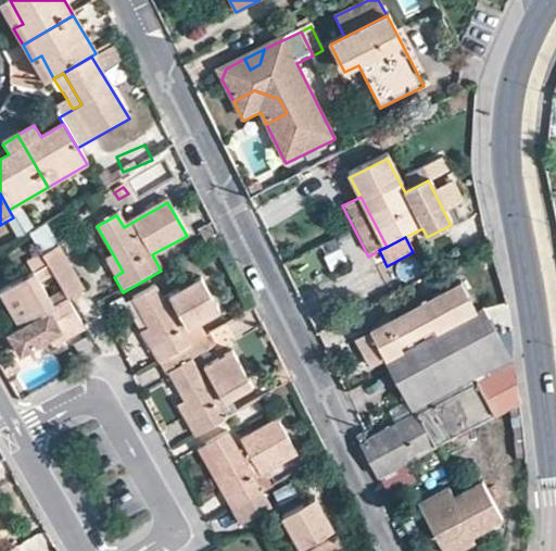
[(53,277),(66,299),(80,291),(57,249),(41,258),(53,277)]
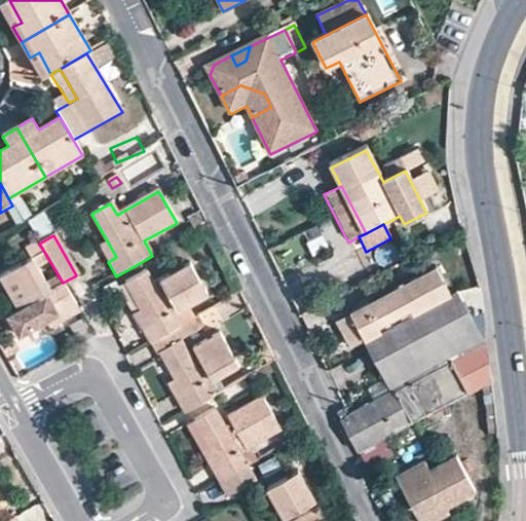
[(107,240),(99,246),(108,262),(116,257),(107,240)]
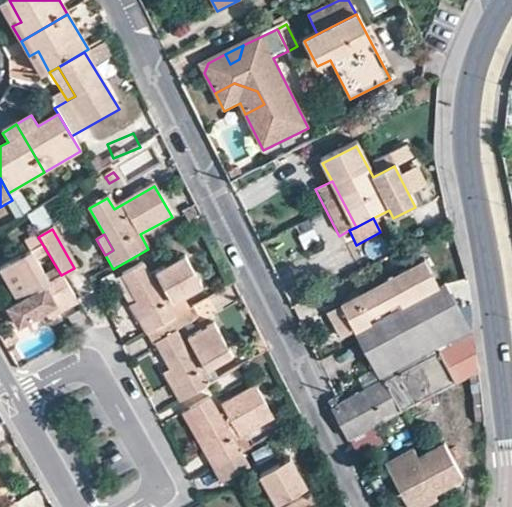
[(7,307),(18,327),(45,312),(59,304),(64,312),(78,305),(61,275),(49,255),(35,263),(31,253),(0,269),(15,295),(25,289),(29,296),(7,307)]
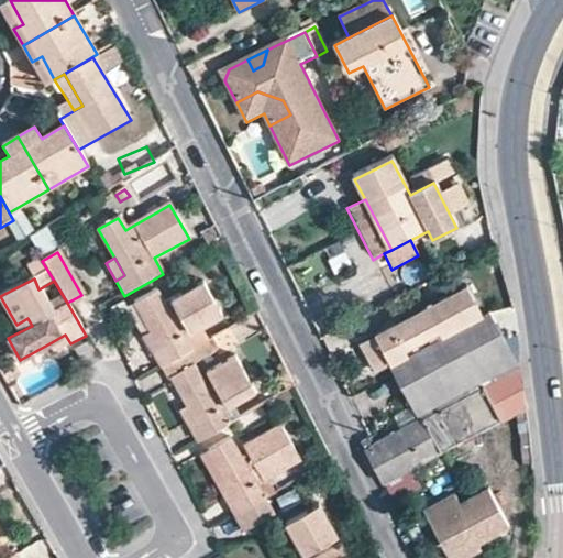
[(152,354),(161,370),(200,347),(191,331),(219,314),(202,283),(164,305),(157,292),(134,305),(150,332),(159,351),(152,354)]
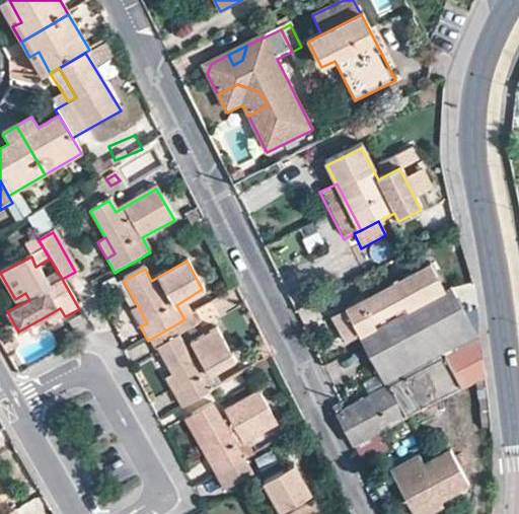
[(361,339),(388,390),(419,372),(422,370),(395,319),(444,294),(430,269),(347,312),(361,339)]
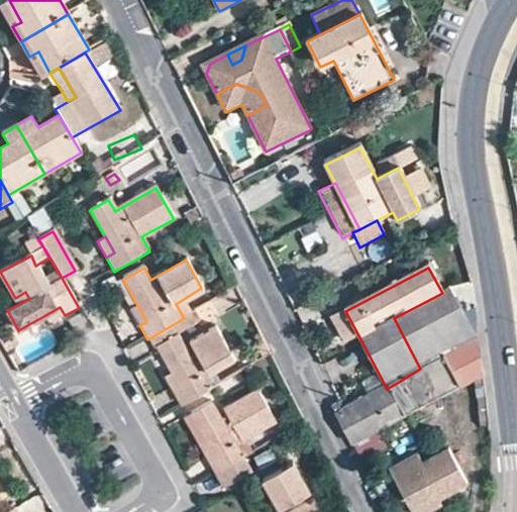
[(417,371),(434,402),(474,381),(484,375),(476,338),(448,290),(442,293),(394,318),(420,369),(417,371)]
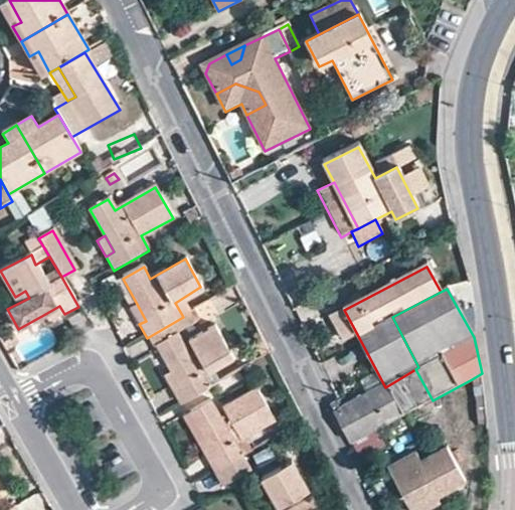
[(137,304),(130,308),(139,324),(146,321),(137,304)]
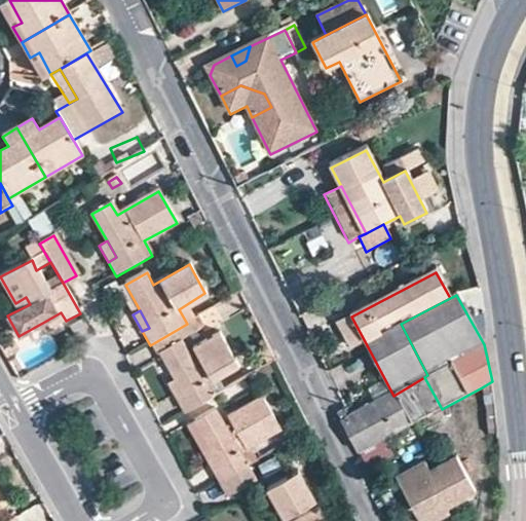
[(61,312),(46,321),(50,329),(66,321),(61,312)]
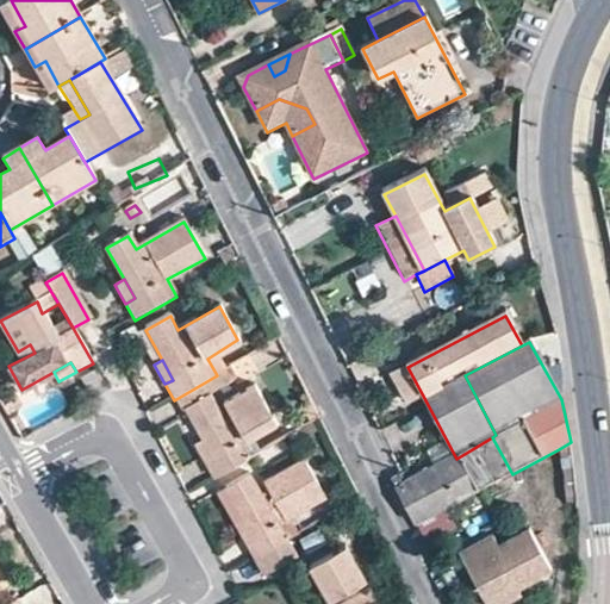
[(408,367),(390,377),(406,408),(424,398),(408,367)]
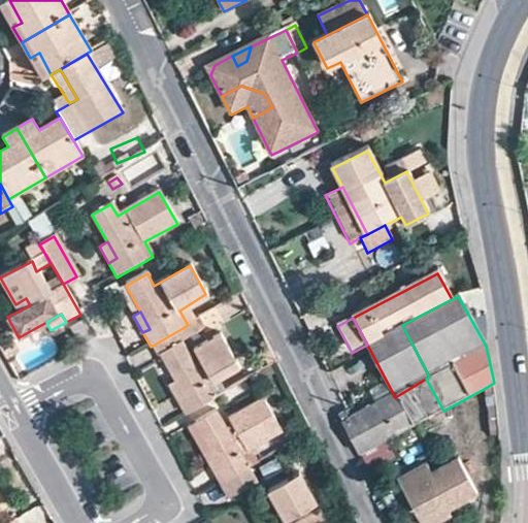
[(188,325),(151,347),(156,357),(161,354),(182,342),(200,331),(195,321),(188,325)]
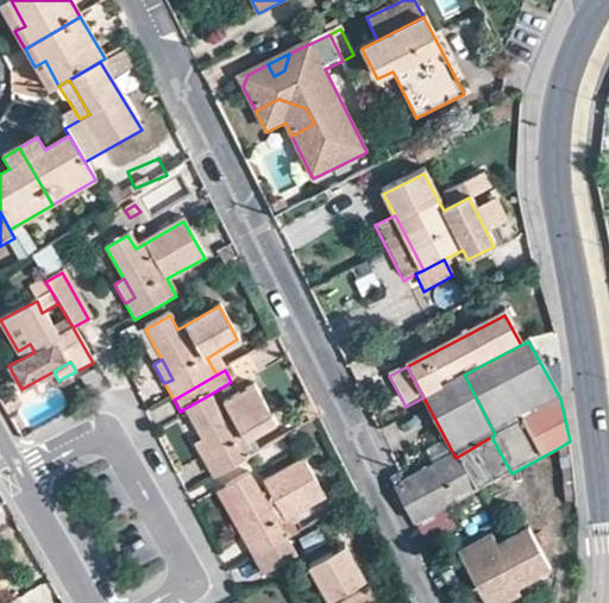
[(203,464),(212,479),(256,454),(258,453),(250,437),(272,422),(255,388),(218,408),(209,395),(186,408),(213,458),(203,464)]
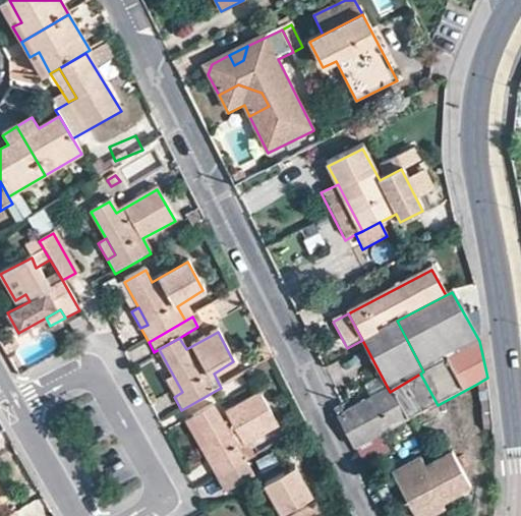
[(335,411),(355,450),(438,405),(420,374),(390,392),(347,414),(343,407),(335,411)]
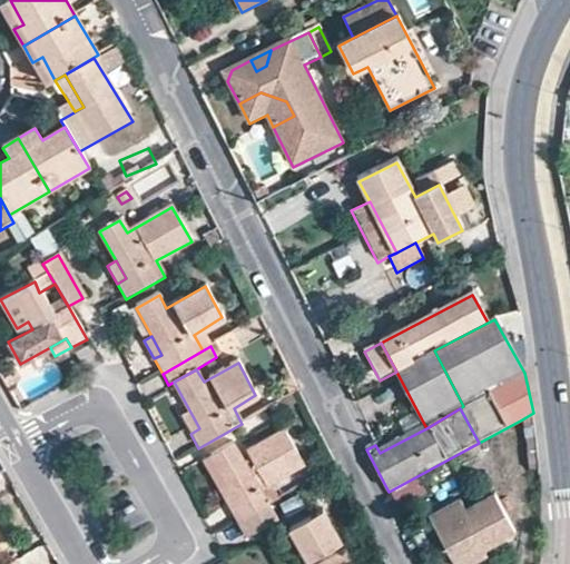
[(189,412),(180,416),(190,434),(199,428),(189,412)]
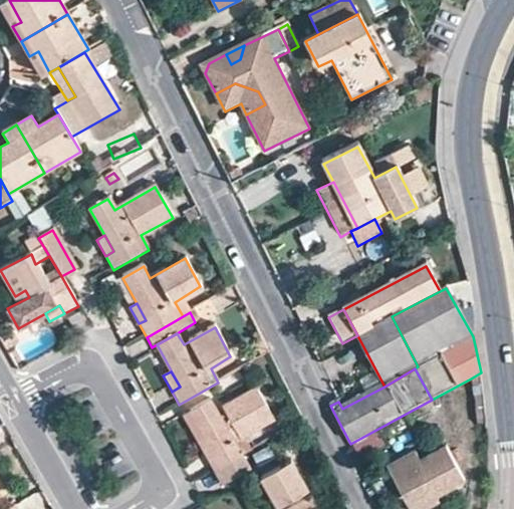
[(241,383),(236,372),(218,383),(216,384),(223,394),(241,383)]
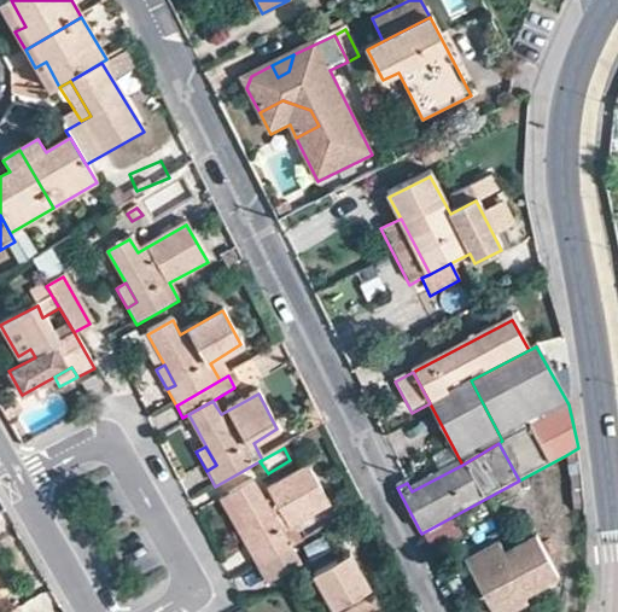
[(566,455),(572,510),(584,510),(578,448),(566,455)]
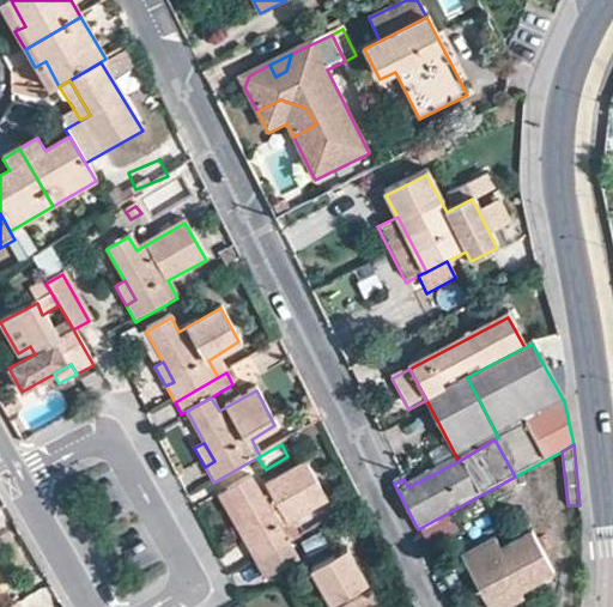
[(228,491),(244,522),(255,541),(247,546),(255,563),(289,545),(278,526),(285,522),(285,523),(326,502),(305,465),(266,487),(273,499),(263,504),(249,479),(228,491)]
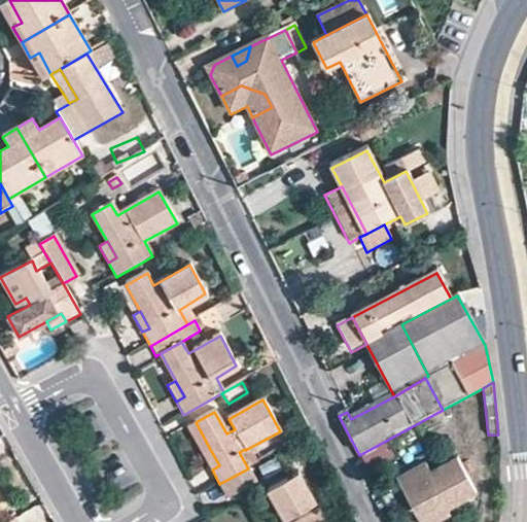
[(210,449),(202,454),(212,470),(219,465),(210,449)]
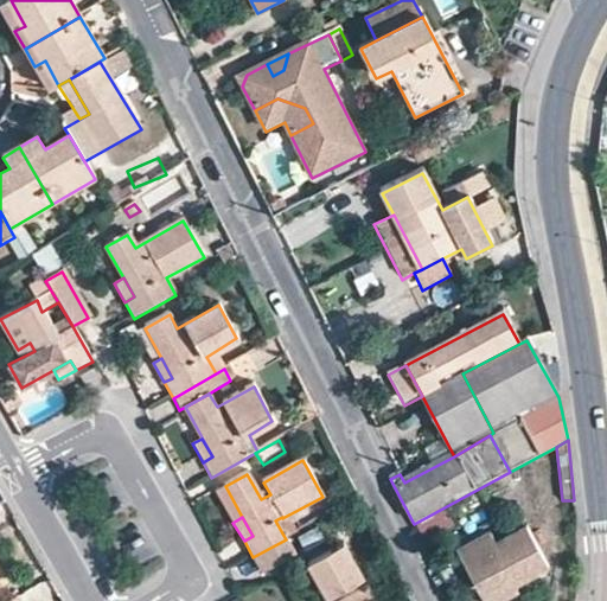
[(458,554),(481,600),(499,600),(517,592),(516,587),(545,571),(525,532),(496,548),(490,537),(458,554)]
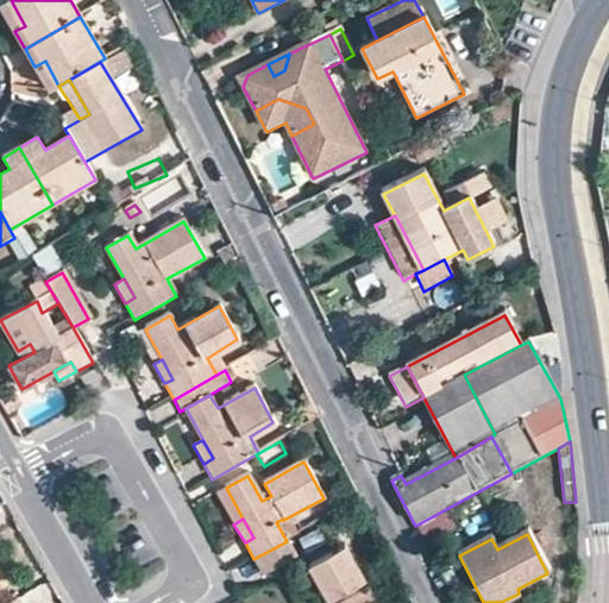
[(253,559),(263,576),(295,558),(287,541),(253,559)]
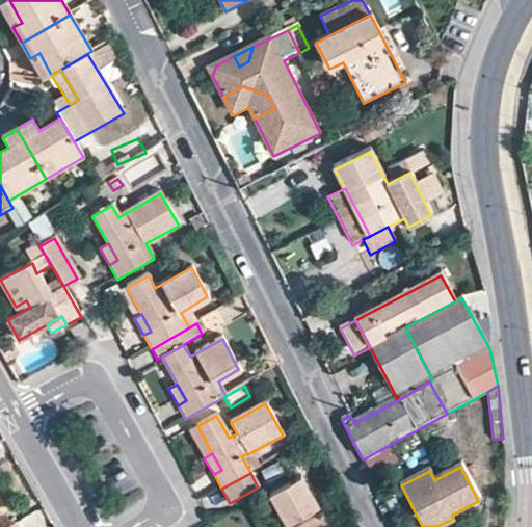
[(327,526),(320,512),(317,514),(314,508),(317,507),(300,479),(271,496),(288,526),(296,521),(300,526),(327,526)]
